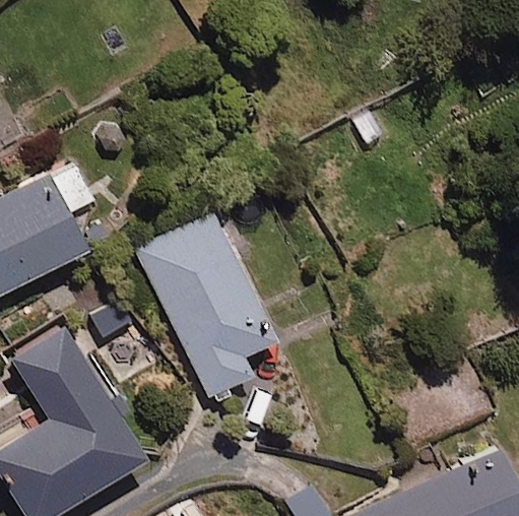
[(92,200),(74,162),(0,198),(0,296),(89,252),(69,212),(92,200)]
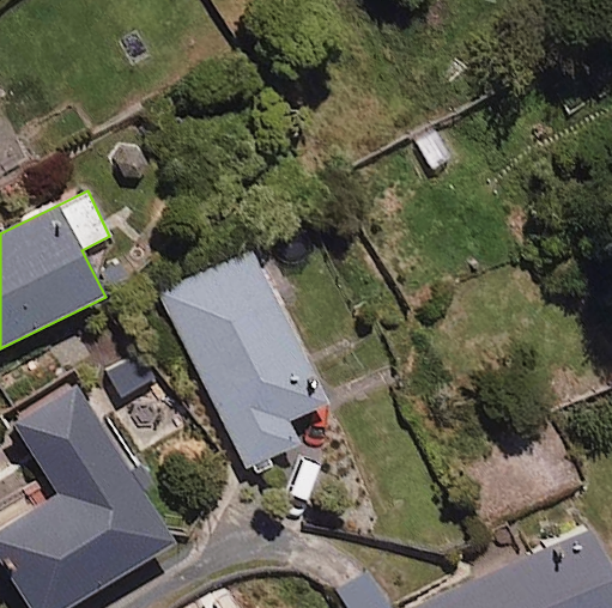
[(328,403),(252,253),(161,298),(248,473),(301,447),(290,424),(328,403)]
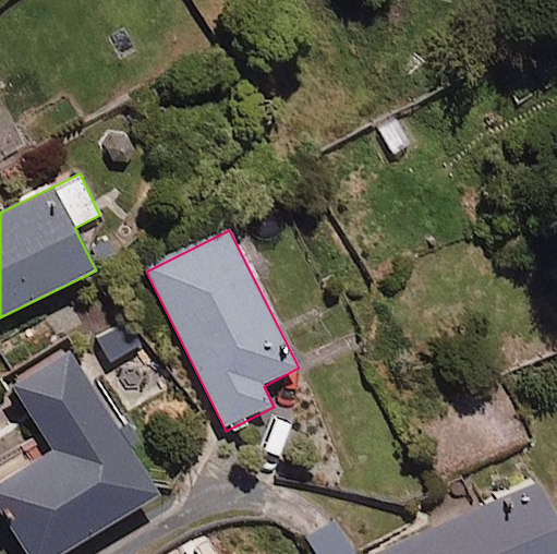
[(143,347),(120,301),(85,317),(109,364),(143,347)]
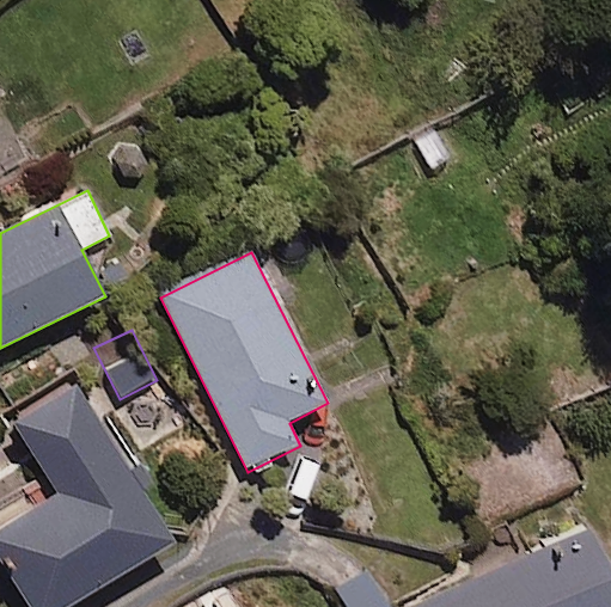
[(0,550),(35,606),(69,606),(175,543),(144,492),(157,485),(142,461),(129,470),(78,385),(14,423),(59,496),(0,532),(0,550)]
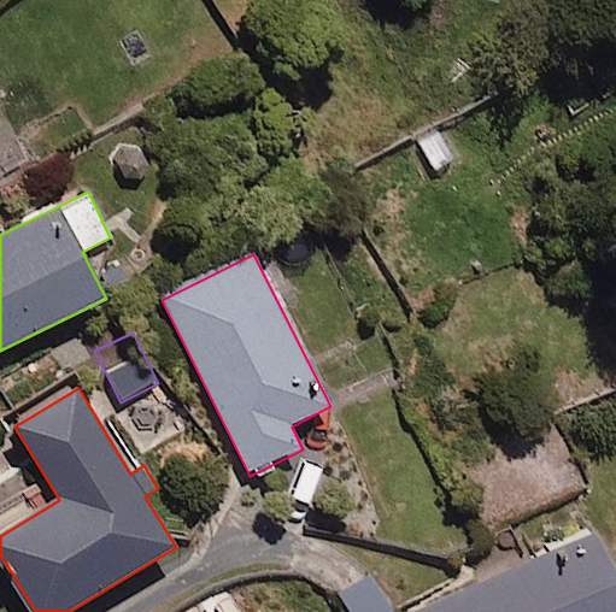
[(615,571),(597,531),(427,611),(615,611),(615,571)]
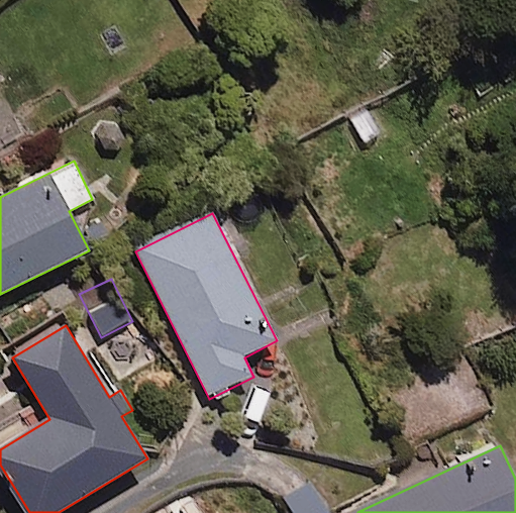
[(328,512),(310,485),(286,502),(293,512),(328,512)]
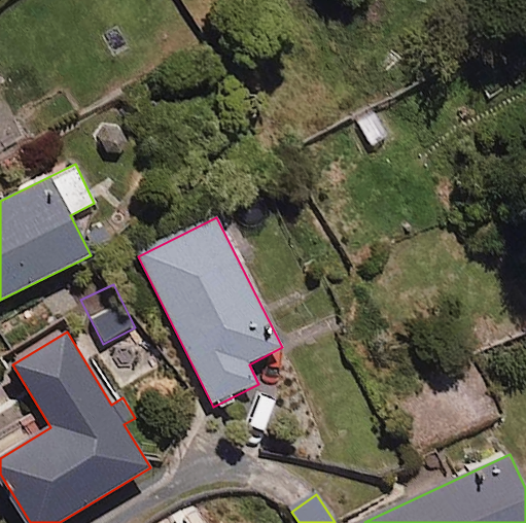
All buildings are outlined.
